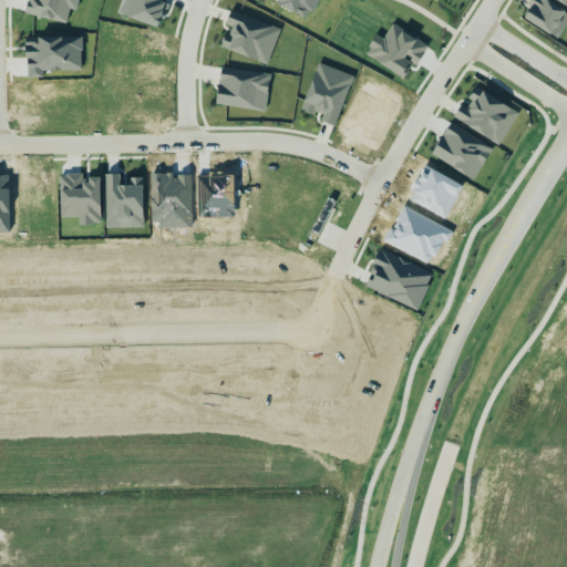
[(566,11),(545,0),(529,0),(526,7),(529,9),(524,20),(553,35),(566,11)]
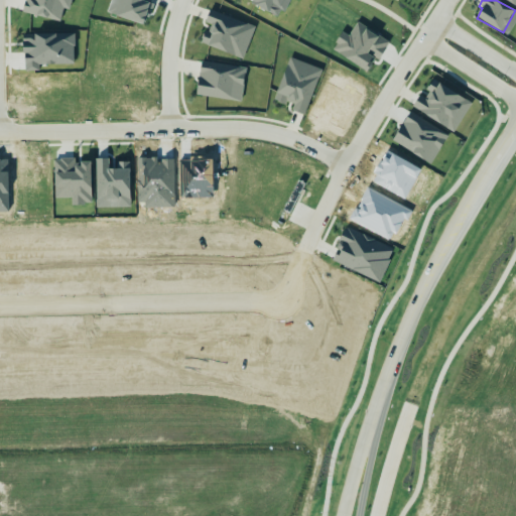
[(202,44),(244,59),(255,26),(210,10),(205,23),(208,24),(202,44)]
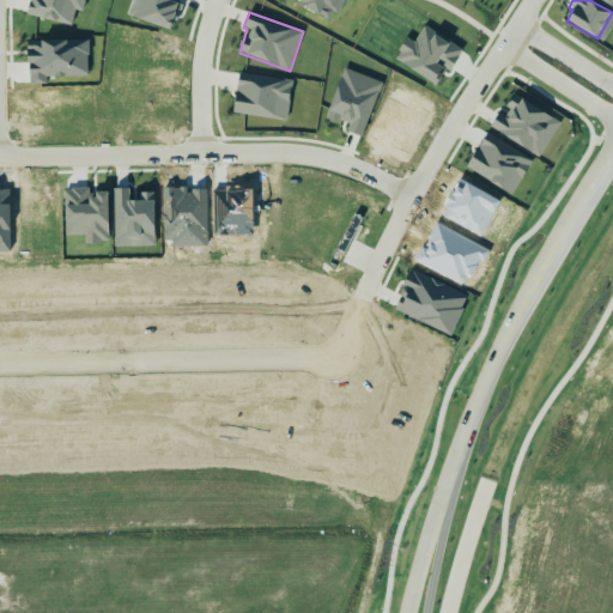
[(462,50),(424,28),(413,44),(406,40),(401,48),(422,61),(419,67),(443,82),(462,50)]
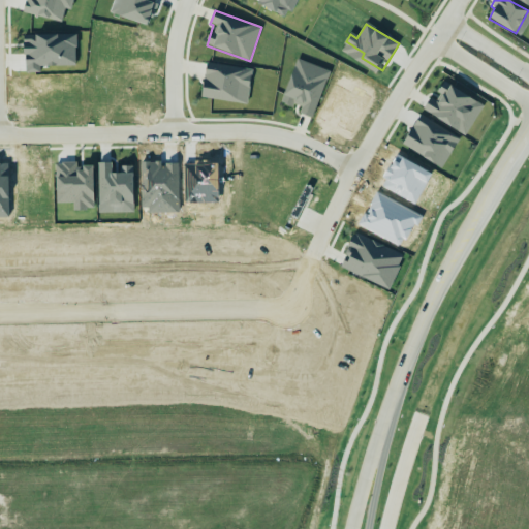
[(330,71),(297,59),(281,102),(301,110),(299,114),(312,119),(330,71)]
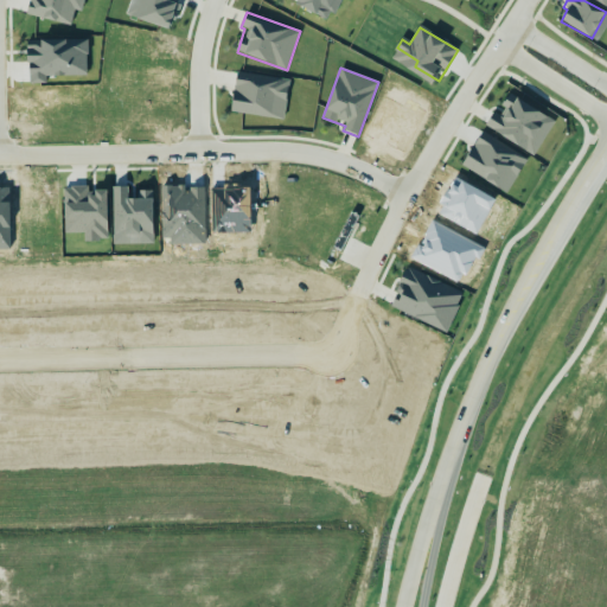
[(231,113),(285,119),(289,80),(236,74),(231,113)]
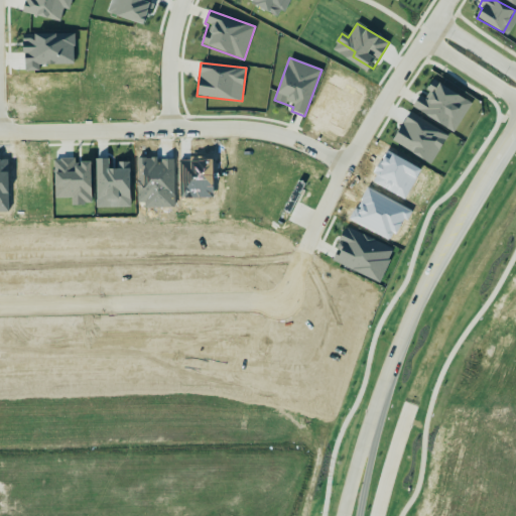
[(412,107),(454,133),(473,103),(440,83),(438,87),(432,83),(423,97),(420,96),(412,107)]
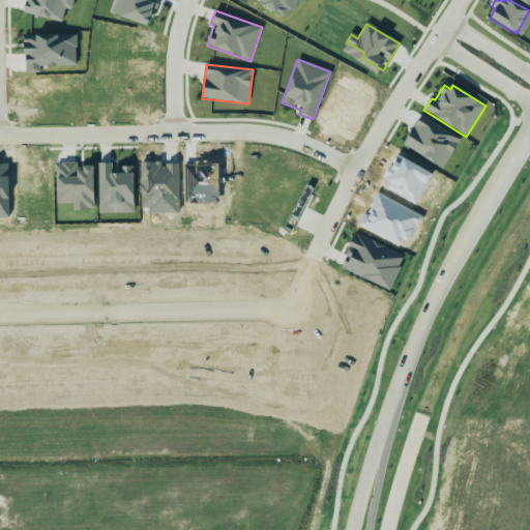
[(341,268),(390,290),(405,257),(355,235),(341,268)]
